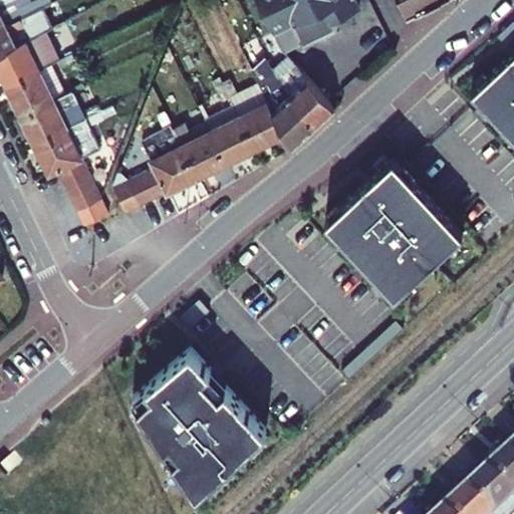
[(4,0),(0,2),(0,27),(45,6),(52,2),(51,0),(4,0)]
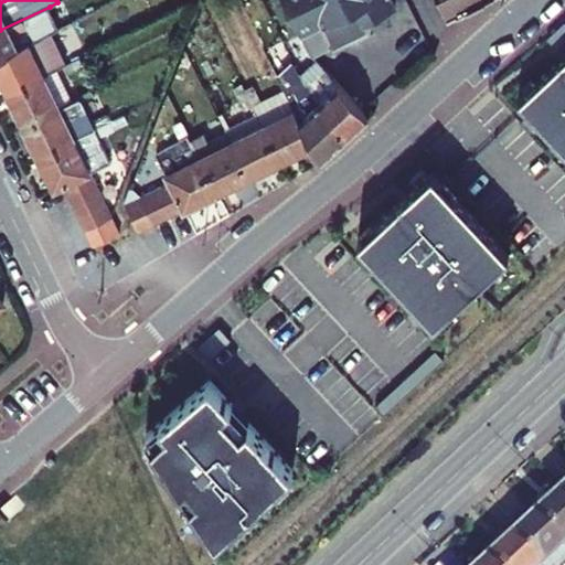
[(284,0),(301,35),(324,24),(334,46),(355,35),(353,30),(395,9),(391,0),(284,0)]
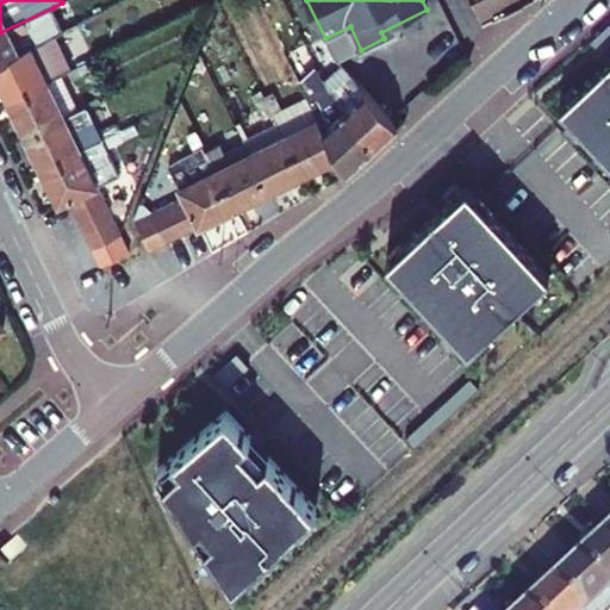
[(472,0),(484,22),(528,0),(472,0)]
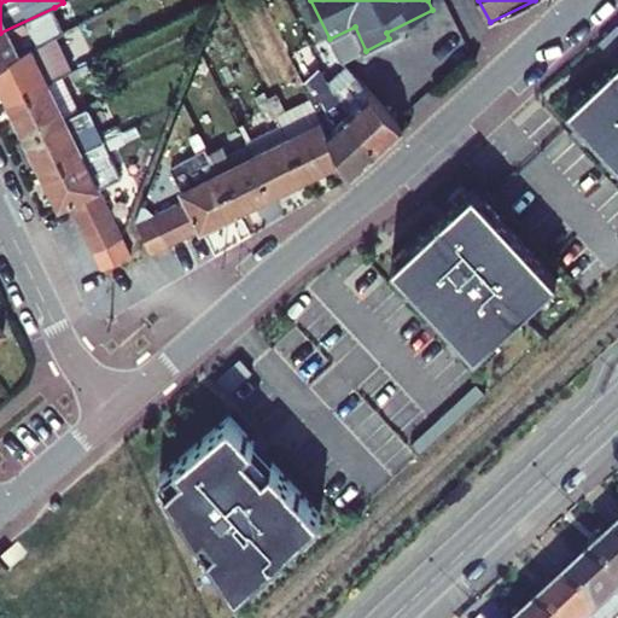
[(0,33),(0,62),(31,47),(57,34),(65,30),(54,7),(0,33)]
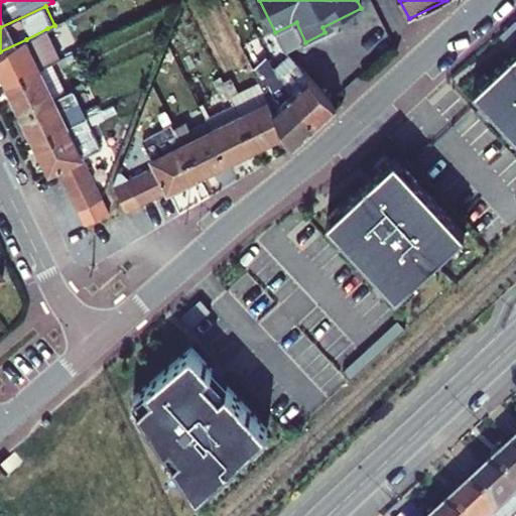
[(47,28),(56,46),(66,41),(56,24),(54,25),(47,28)]
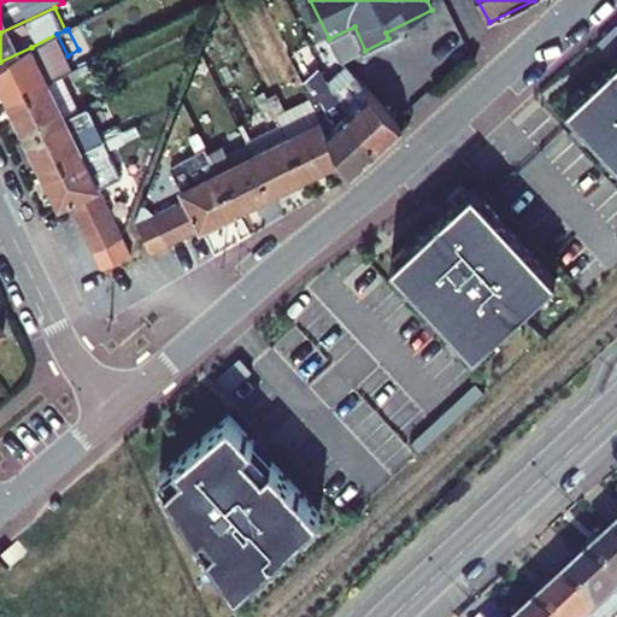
[(0,62),(0,82),(10,101),(50,82),(31,47),(0,62)]
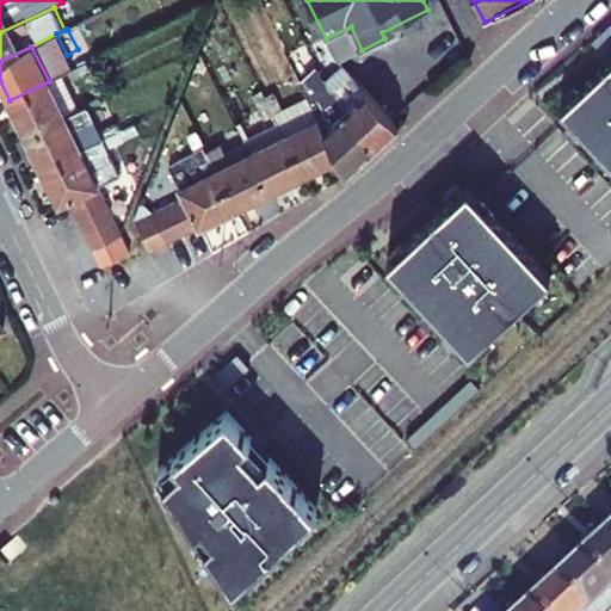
[(66,63),(69,72),(86,63),(82,55),(66,63)]
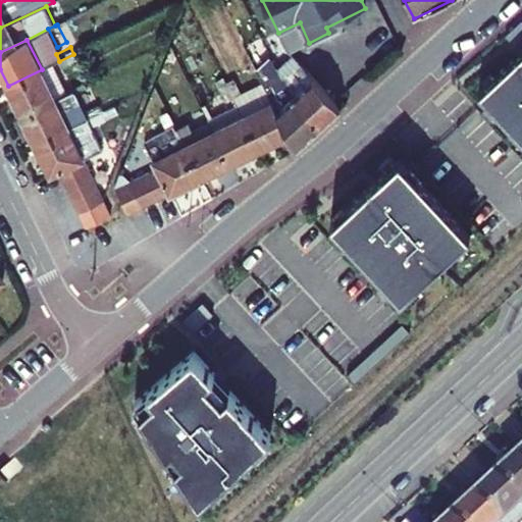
[(521,50),(478,90),(521,138),(521,50)]
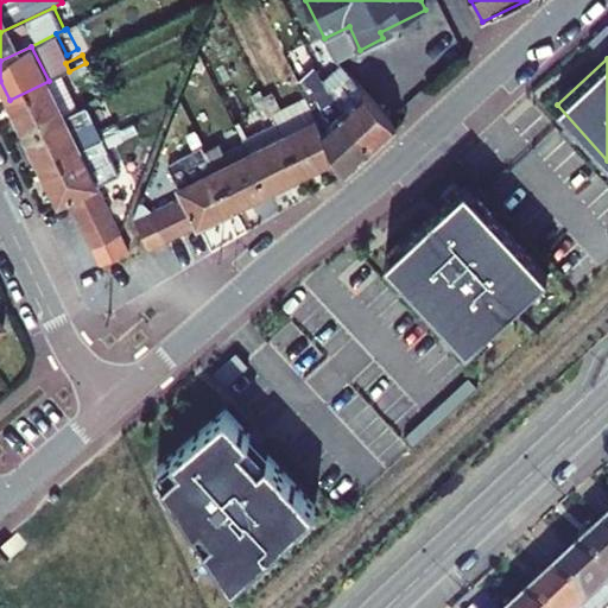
[(69,71),(74,78),(90,71),(86,63),(69,71)]
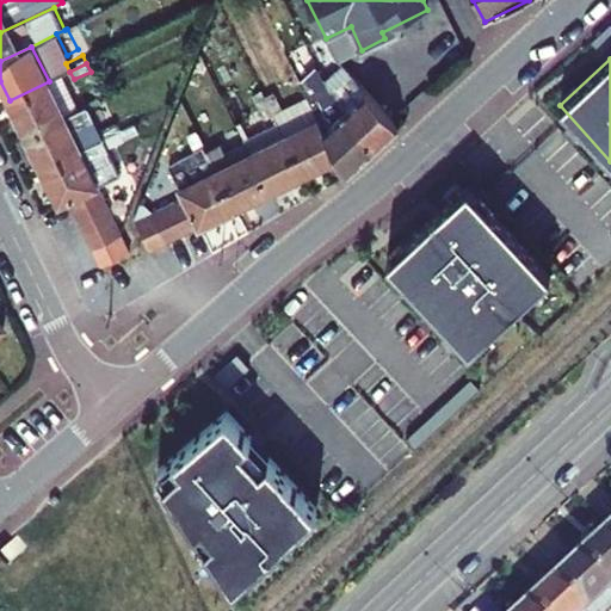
[(345,110),(377,144),(400,124),(344,65),(326,81),(345,110)]
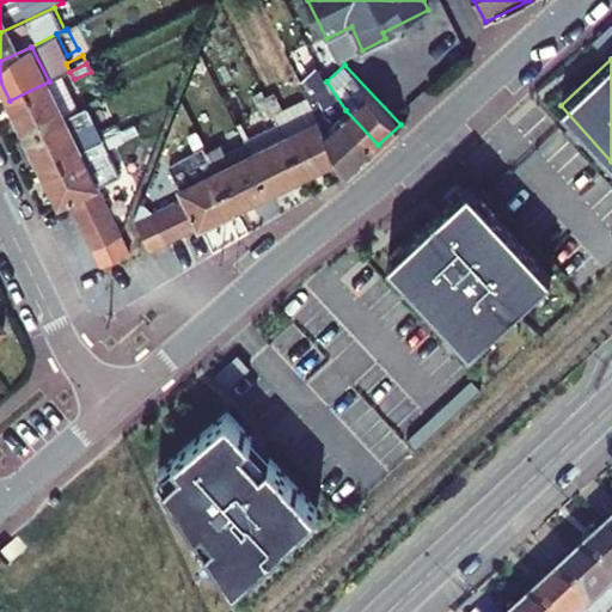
[(338,158),(347,173),(378,145),(346,110),(326,81),(318,66),(301,83),(308,97),(338,158)]
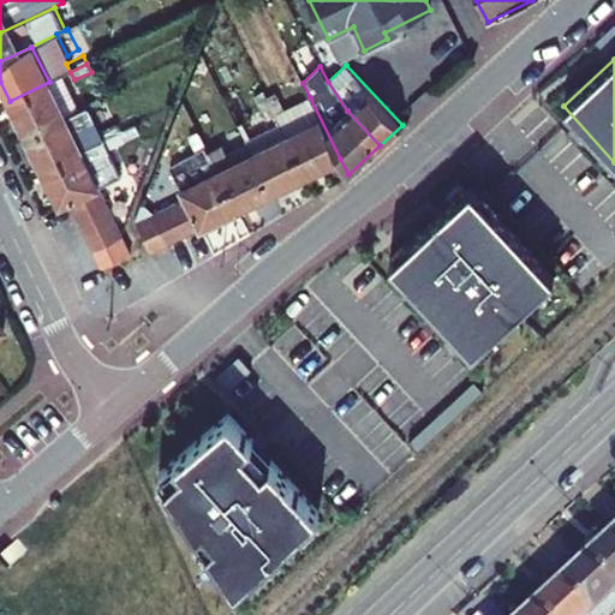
[(49,82),(65,117),(79,109),(64,75),(49,82)]
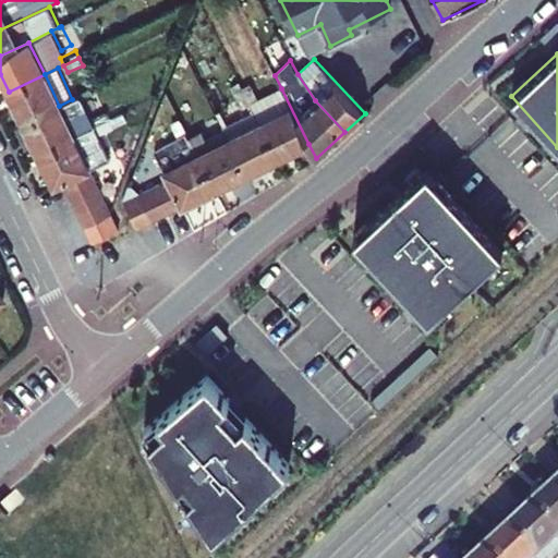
[(9,92),(23,123),(59,106),(45,74),(9,92)]
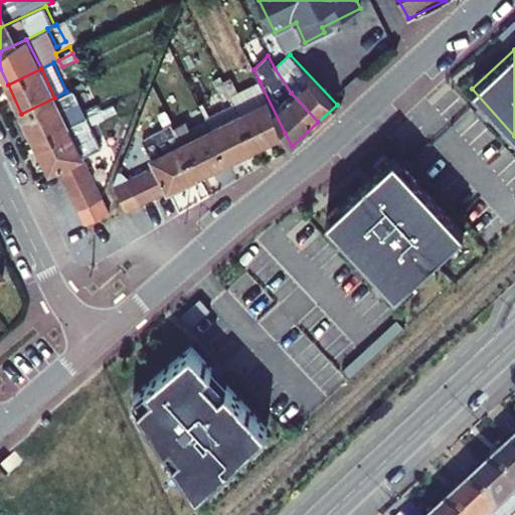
[(234,105),(255,148),(285,133),(260,81),(236,93),(230,78),(223,81),(230,96),(234,105)]
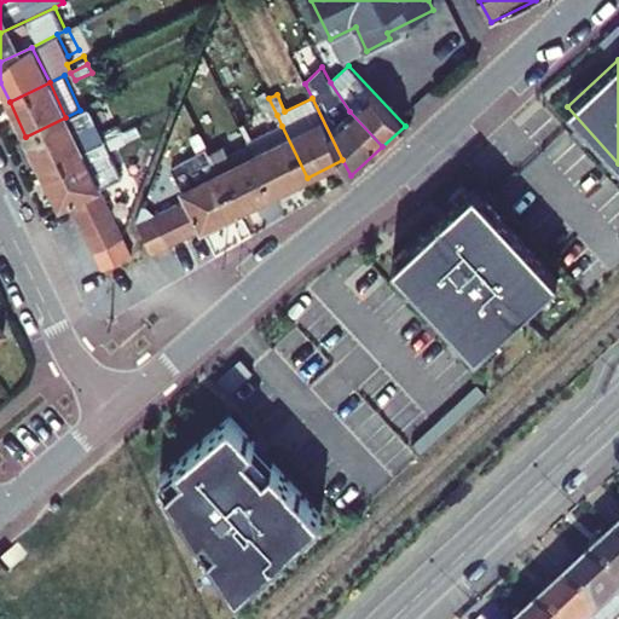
[(268,120),(277,115),(268,98),(260,103),(268,120)]
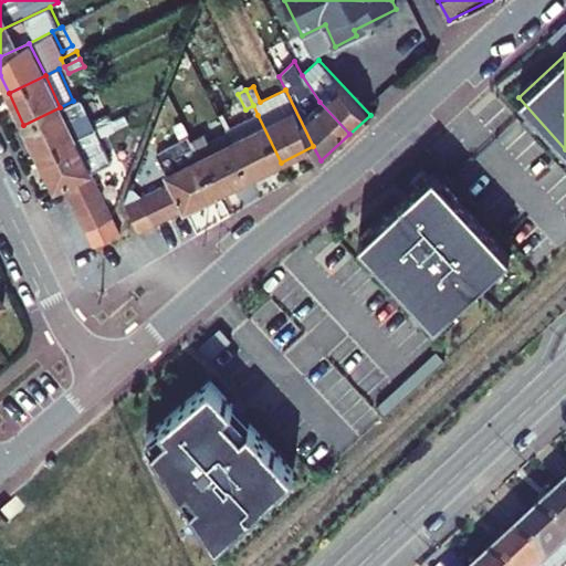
[(170,95),(159,118),(160,119),(173,125),(174,125),(176,126),(184,123),(170,95)]
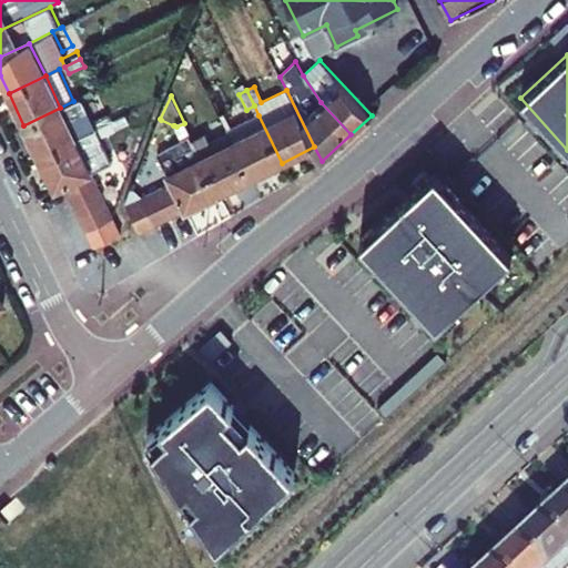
[(23,125),(39,158),(111,123),(111,122),(108,114),(92,122),(87,109),(66,119),(60,108),(23,125)]
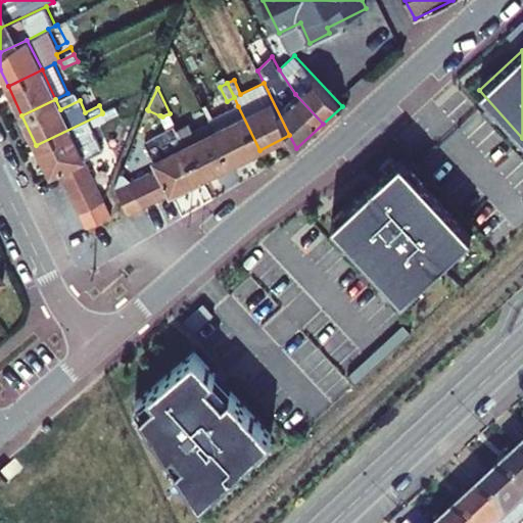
[(99,105),(102,112),(116,106),(113,99),(99,105)]
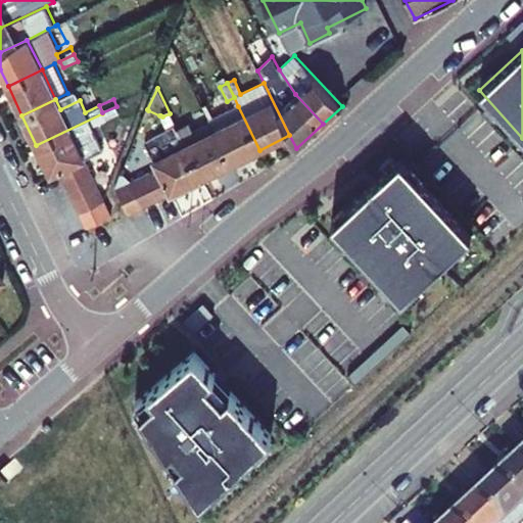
[(214,131),(230,164),(259,150),(238,106),(208,121),(209,123),(214,131)]
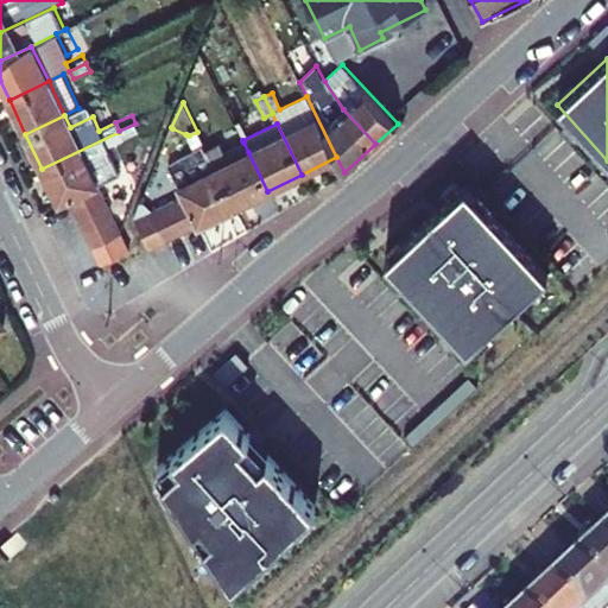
[(185,134),(172,128),(165,145),(178,151),(185,134)]
